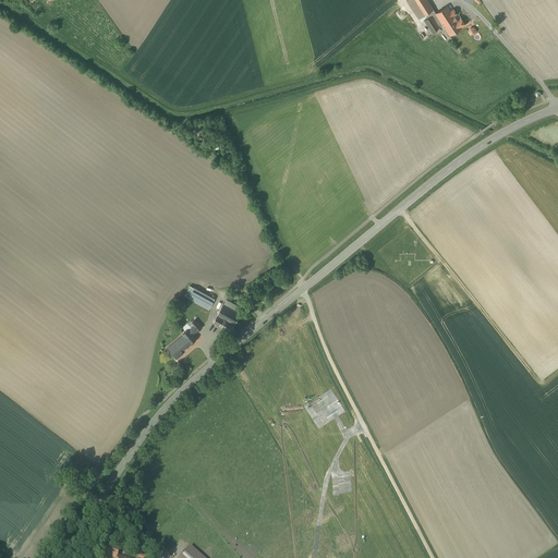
[(435,12),(427,0),(412,0),(408,3),(420,22),(435,12)]
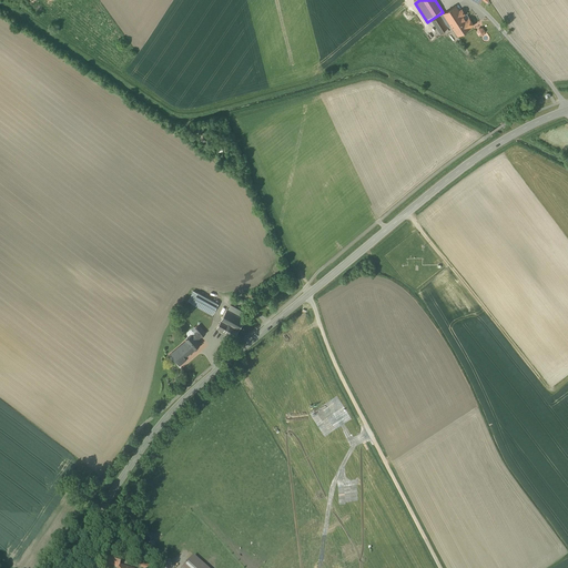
[(462,13),(459,8),(445,17),(458,39),(478,28),(472,17),(470,18),(466,11),(462,13)]
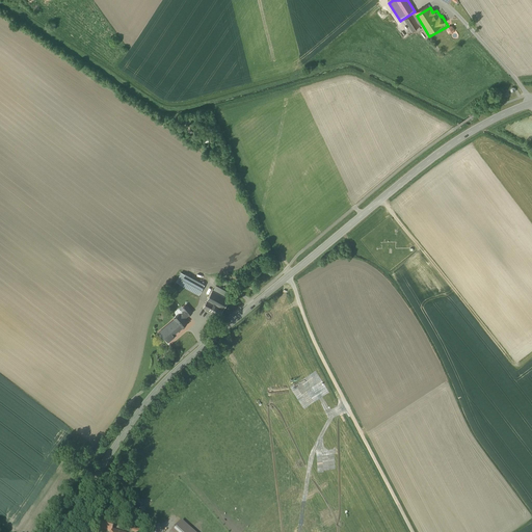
[(200,296),(206,286),(181,272),(176,283),(200,296)]
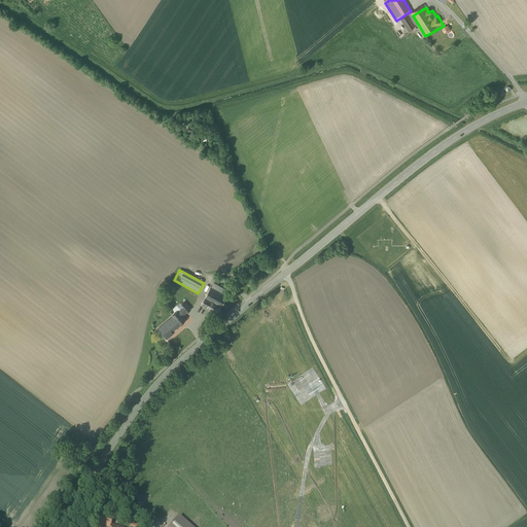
[(232,291),(214,283),(203,307),(220,315),(232,291)]
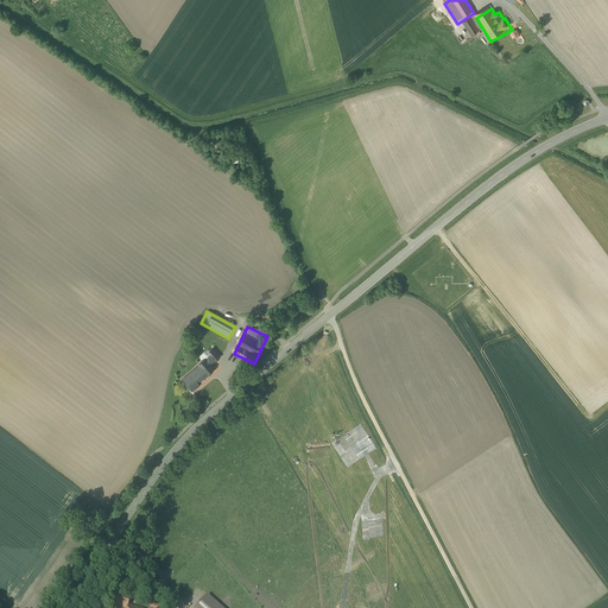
[(202,362),(182,378),(194,392),(201,386),(200,385),(219,369),(215,363),(222,358),(214,347),(198,359),(202,362)]
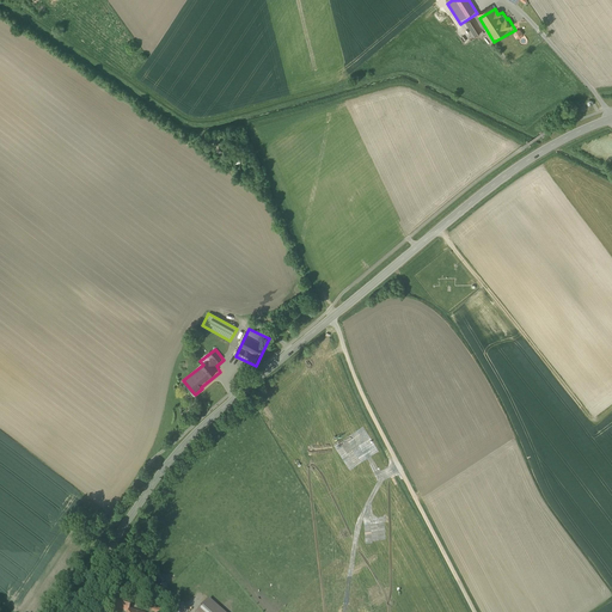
[(116,607),(132,611),(134,601),(118,597),(116,607)]
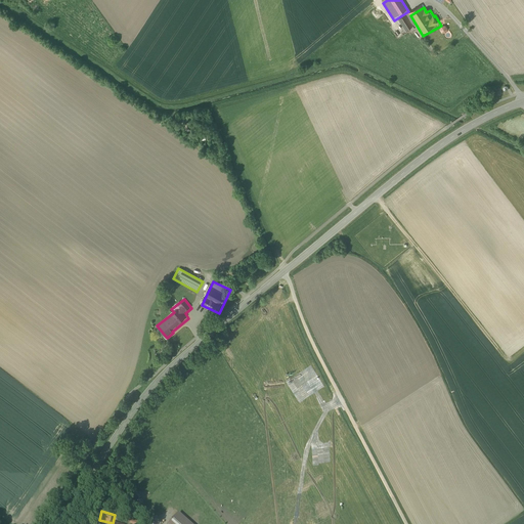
All buildings are outlined.
